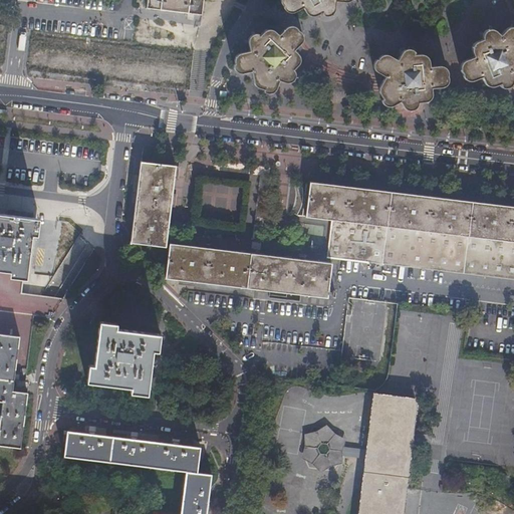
[(147,0),(147,7),(202,14),(203,0),(147,0)]
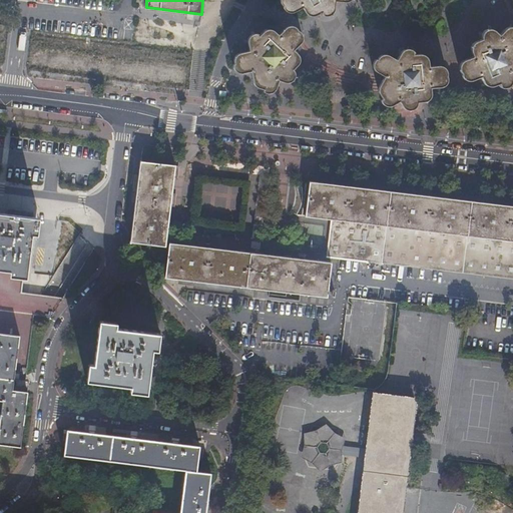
[(280,0),(281,3),(282,4),(283,5),(283,8),(284,10),(285,11),(286,12),(288,12),(290,13),(292,13),(302,8),(303,8),(304,9),(305,10),(305,12),(307,14),(308,15),(311,16),(313,16),(315,15),(323,12),(323,15),(327,15),(330,15),(331,14),(332,13),(334,10),(335,7),(335,2),(336,1),(337,1),(341,1),(344,2),(345,2),(347,2),(350,1),(350,0),(280,0)]
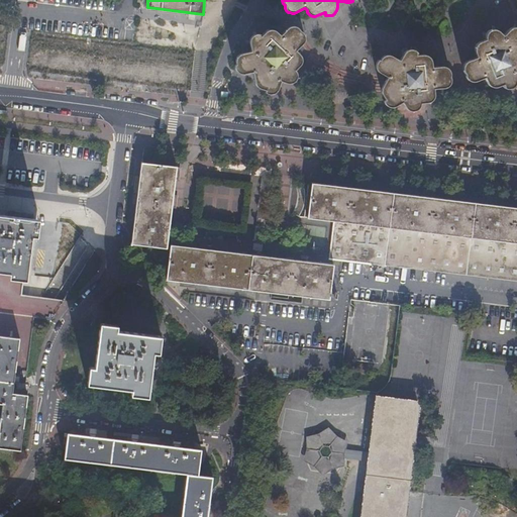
[(248,73),(251,72),(252,72),(252,73),(253,81),(254,84),(255,85),(256,86),(259,88),(264,89),(265,90),(264,92),(266,93),(268,94),(270,95),(272,94),(274,93),(276,92),(277,90),(280,82),(281,81),(282,81),(286,83),(289,84),(292,83),(293,82),(294,81),(296,79),(296,77),(295,72),(295,70),(299,66),(301,65),(302,61),(301,58),(301,56),(300,54),(299,53),(297,50),(296,48),(297,47),(302,43),(302,42),(303,40),(304,37),(304,34),(302,32),(300,30),(299,29),(296,26),(295,26),(291,25),(288,26),(285,28),(280,34),(279,33),(276,30),(274,29),(272,29),(270,28),(268,29),(266,30),(265,31),(263,34),(260,36),(259,35),(260,33),(256,33),(254,33),(251,36),(249,38),(249,41),(249,44),(250,45),(250,48),(249,49),(248,52),(247,52),(241,53),(239,54),(238,55),(237,56),(235,59),(235,62),(236,64),(234,64),(234,66),(234,68),(235,70),(236,71),(238,73),(240,73),(243,73),(248,73)]
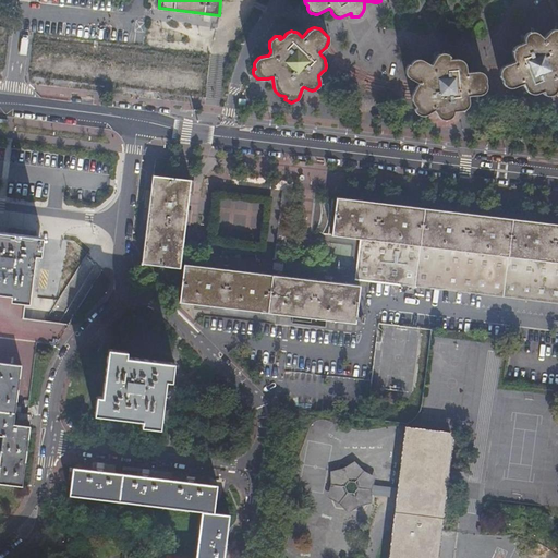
[(499,71),(498,75),(499,76),(500,80),(501,80),(501,83),(502,85),(504,86),(506,87),(508,88),(510,88),(516,85),(523,83),(523,86),(524,88),(525,91),(528,93),(531,93),(533,94),(535,93),(541,91),(542,91),(543,92),(544,94),(545,95),(548,95),(552,93),(555,91),(556,87),(557,82),(557,28),(555,28),(553,28),(550,28),(542,37),(540,35),(538,34),(535,32),(532,31),(529,31),(525,33),(524,35),(523,36),(523,39),(522,40),(522,43),(522,44),(521,44),(518,44),(516,45),(513,47),(511,49),(511,51),(511,55),(512,59),(513,61),(508,64),(504,65),(500,68),(499,71)]
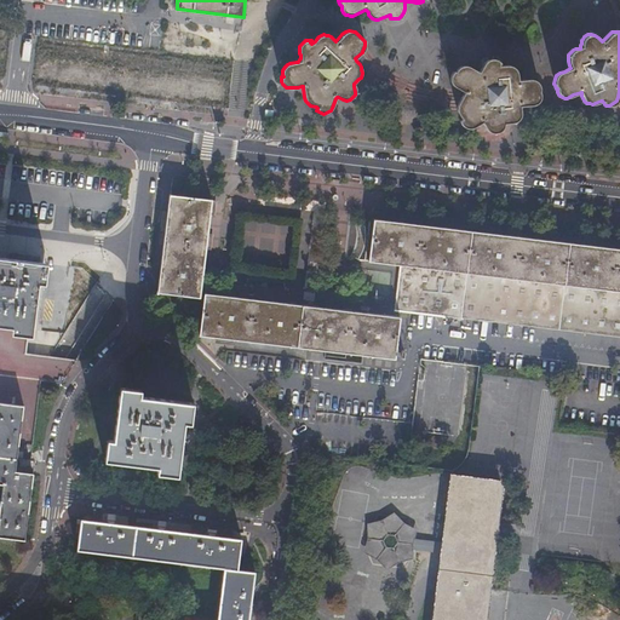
[(482,122),(482,124),(483,126),(486,130),(488,132),(491,133),(494,133),(498,132),(500,131),(501,128),(503,124),(510,124),(512,122),(516,121),(517,120),(518,118),(520,114),(520,109),(521,108),(523,107),(532,107),(534,105),(538,103),(539,99),(539,97),(539,91),(539,87),(539,85),(537,82),(535,81),(532,80),(518,80),(517,79),(518,76),(517,74),(516,72),(515,69),(512,67),(510,65),(507,65),(504,65),(501,67),(500,67),(499,65),(499,64),(501,62),(499,61),(497,59),(494,59),(492,59),(487,61),(483,63),(480,69),(478,70),(469,65),(466,65),(465,64),(463,65),(459,67),(457,69),(455,70),(454,70),(452,73),(451,74),(449,78),(451,81),(451,84),(453,86),(461,91),(463,91),(464,92),(464,93),(458,104),(455,108),(455,109),(457,113),(460,116),(460,118),(460,119),(459,120),(458,120),(459,122),(460,125),(461,126),(464,127),(466,128),(469,128),(475,127),(480,124),(482,122)]
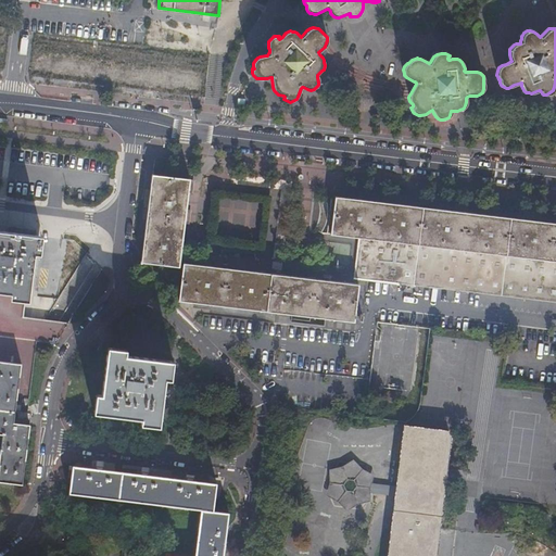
[(192,180),(153,175),(141,265),(180,269),(192,180)]
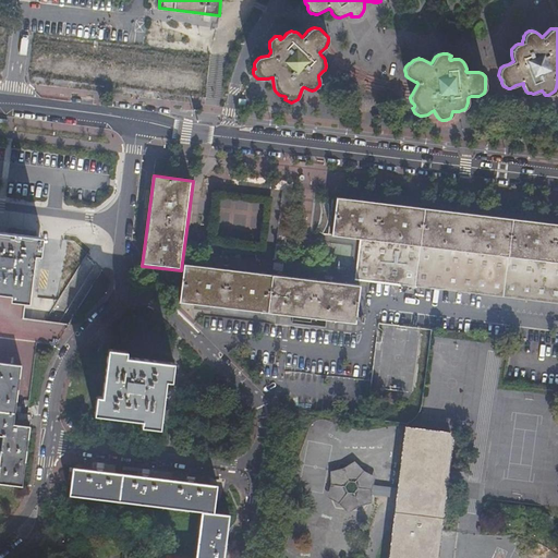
[(331,235),(359,239),(557,262),(557,225),(521,220),(477,215),(440,209),(420,207),(404,205),(387,203),(359,199),(336,196),(331,235)]
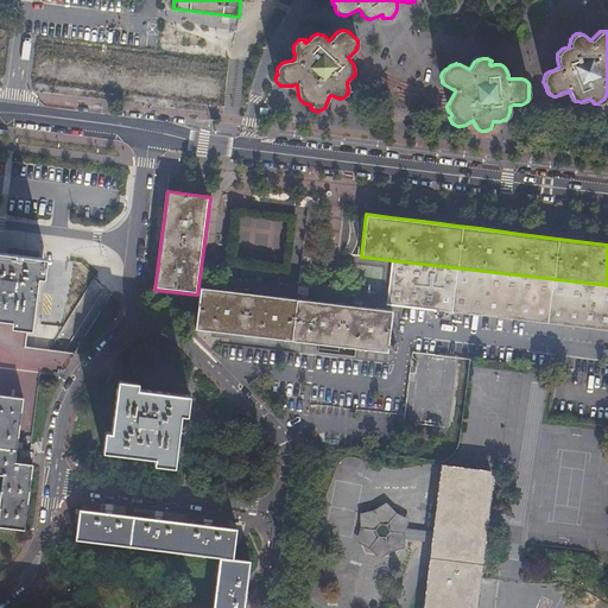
[(0,318),(8,321),(8,327),(27,327),(35,274),(40,276),(40,257),(0,251),(0,318)]
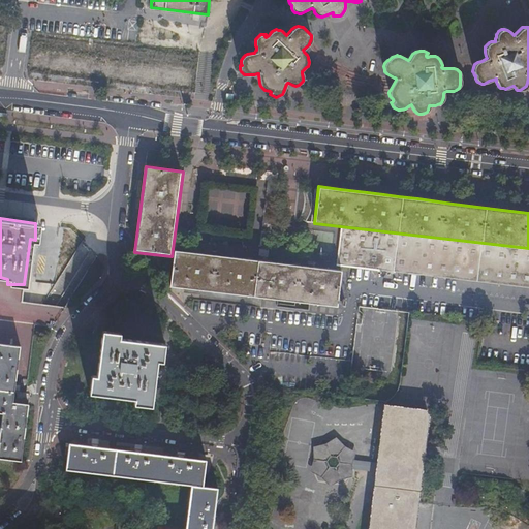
[(0,347),(18,349),(13,389),(29,390),(50,225),(35,223),(35,240),(30,239),(24,284),(7,284),(7,279),(0,277),(0,347)]
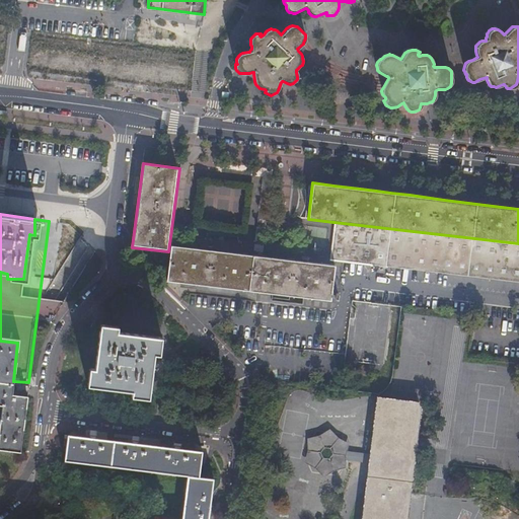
[(329,260),(518,282),(518,243),(334,222),(329,260)]
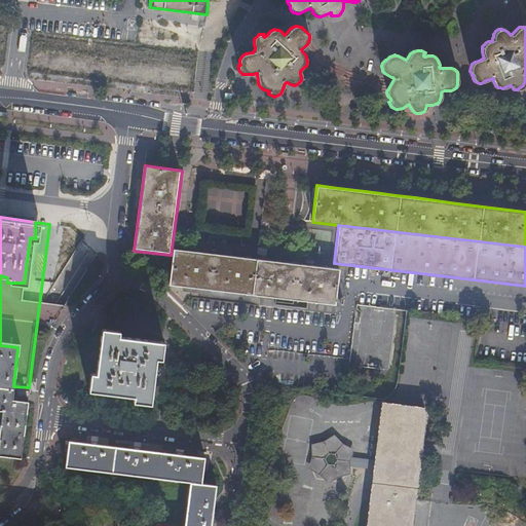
[(278,263),(174,250),(168,284),(274,298),(314,303),(335,305),(339,270),(318,268),(278,263)]
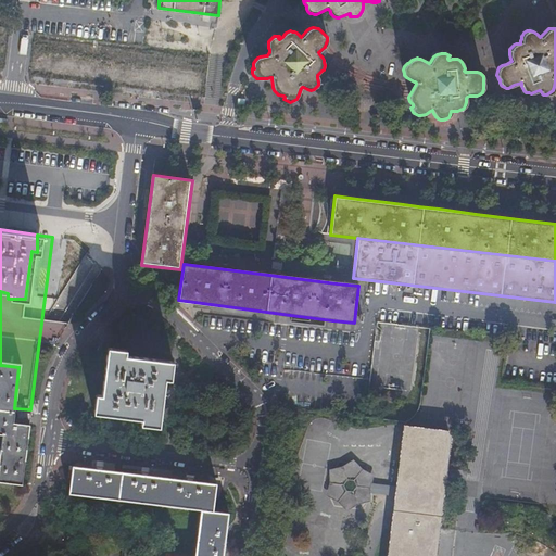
[(122,349),(103,346),(98,394),(92,393),(90,413),(138,418),(137,424),(155,426),(161,378),(166,379),(168,361),(122,355),(122,349)]
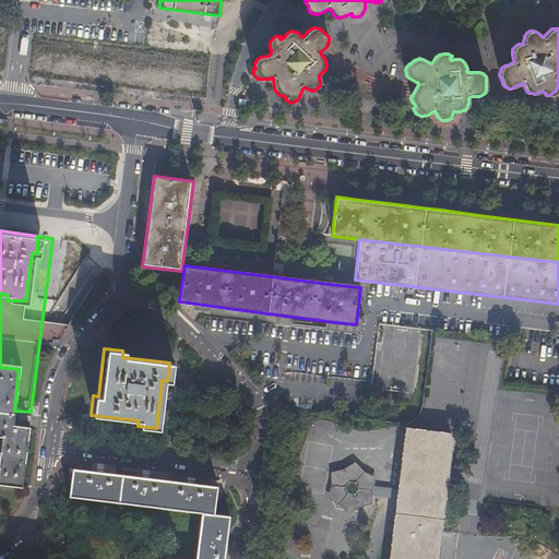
[(0,367),(0,439),(0,440),(0,441),(0,486),(20,489),(28,431),(11,428),(14,411),(19,369),(0,367)]
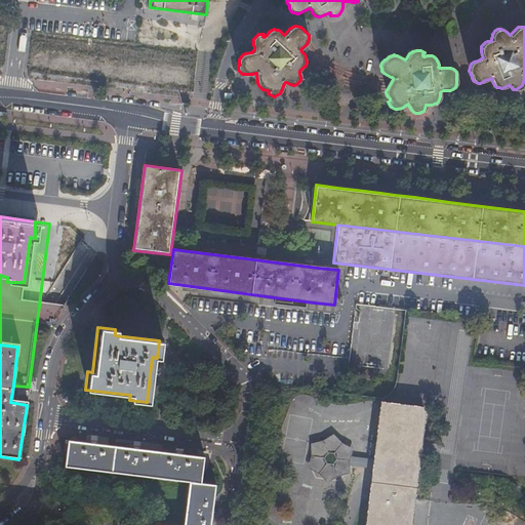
[(382,404),(371,490),(368,516),(367,524),(409,524),(419,446),(423,409),(382,404)]
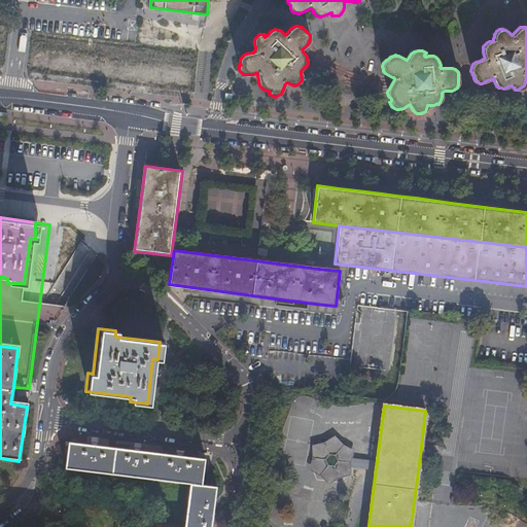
[(526,521),(520,526),(526,526),(526,411),(526,412),(517,420),(425,411),(421,448),(468,453),(470,437),(495,441),(526,475),(526,521)]
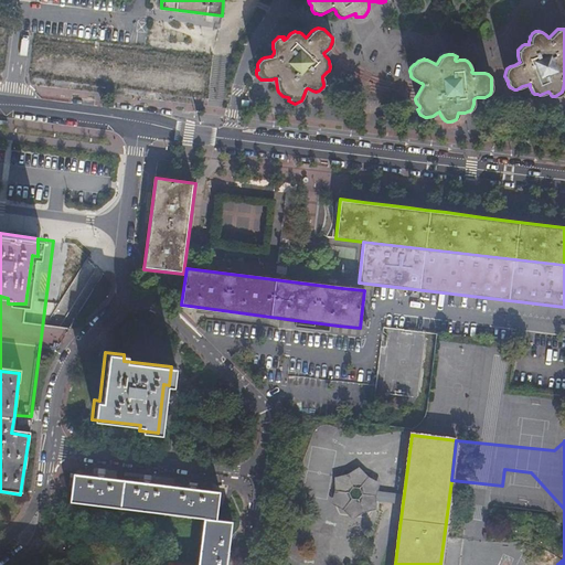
[(359,467),(347,473),(334,476),(334,489),(330,503),(341,509),(352,520),(363,512),(376,510),(376,501),(376,496),(377,491),(380,483),(369,477),(359,467)]
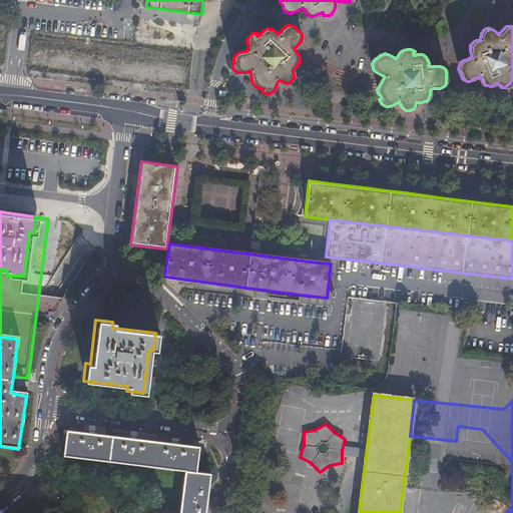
[(206,512),(211,473),(197,471),(200,446),(68,431),(64,455),(186,470),(180,512),(206,512)]
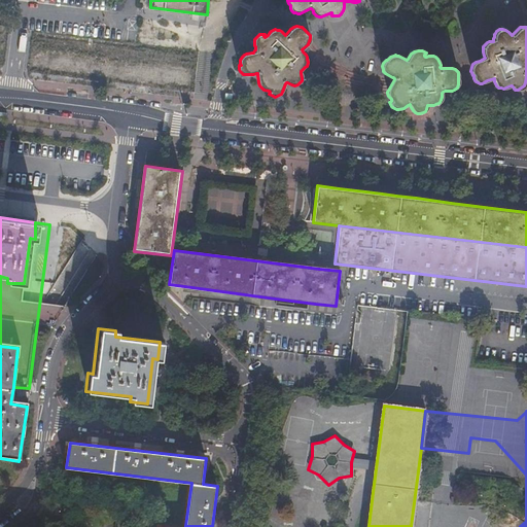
[(375,461),(352,458),(351,462),(351,467),(373,470),(375,461)]
